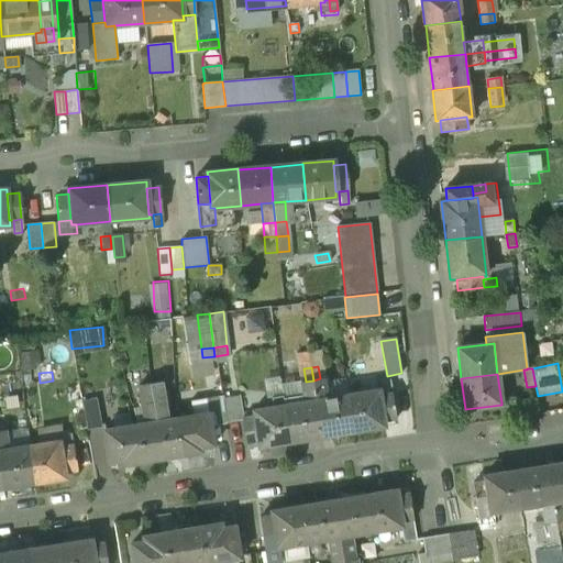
[(320,378),(313,381),(316,400),(328,398),(324,378),(320,378)]
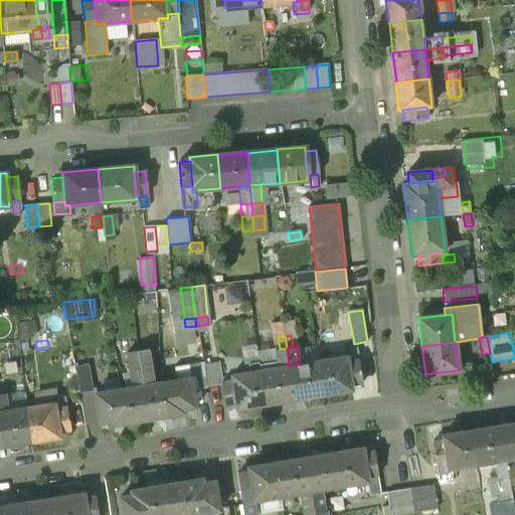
[(356,347),(349,348),(351,361),(358,359),(356,347)]
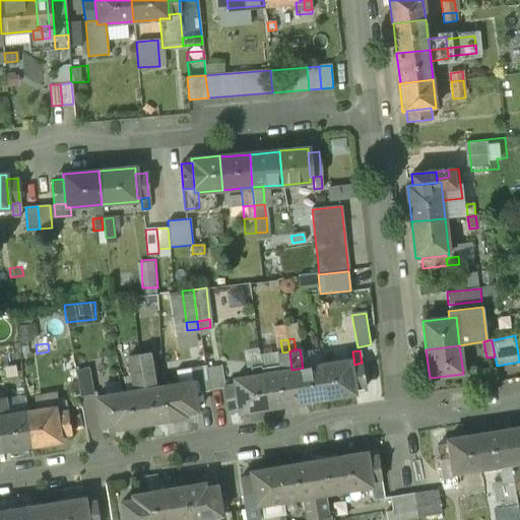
[(282,352),(277,352),(280,371),(291,370),(289,351),(282,352)]
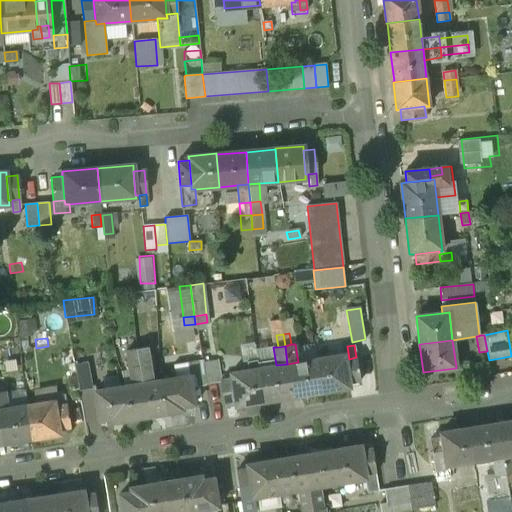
[(137,353),(139,365),(145,364),(143,352),(137,353)]
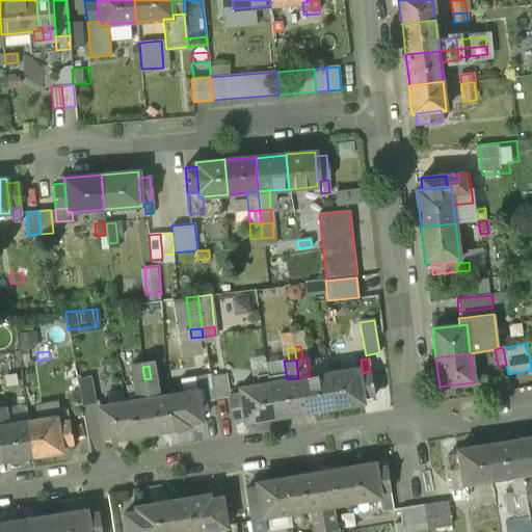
[(129,401),(136,400),(133,381),(144,379),(142,367),(122,370),(129,401)]
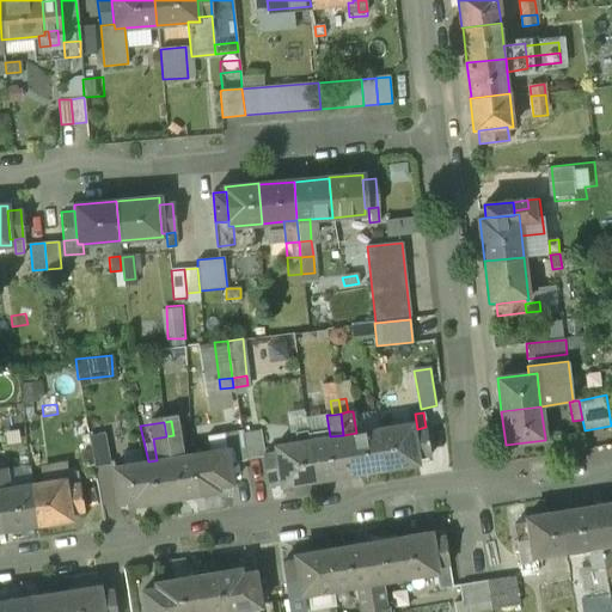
[(411,424),(378,429),(385,467),(385,469),(417,463),(417,458),(412,429),(411,424)]
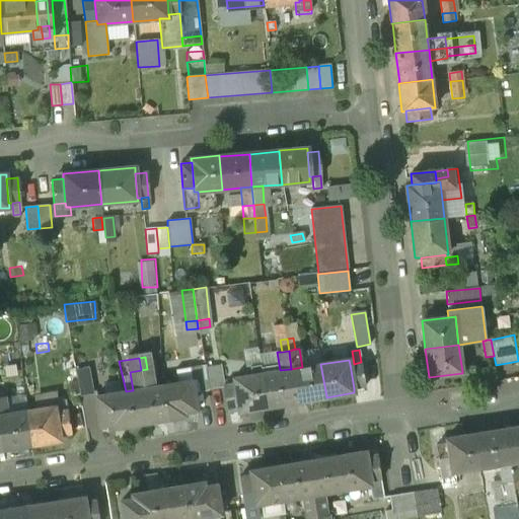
[(354,364),(350,364),(354,388),(365,387),(361,362),(354,364)]
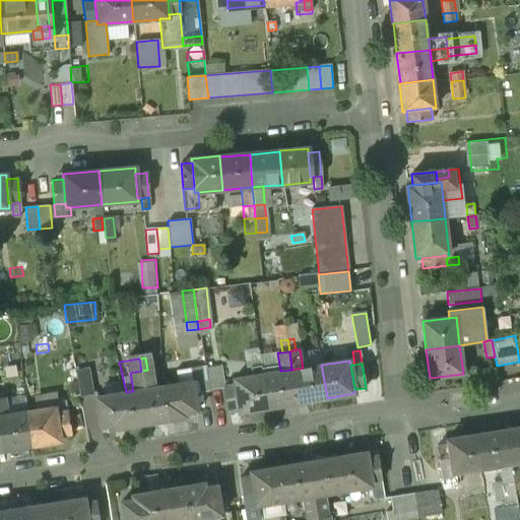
[(473,364),(462,366),(463,372),(474,371),(473,364)]
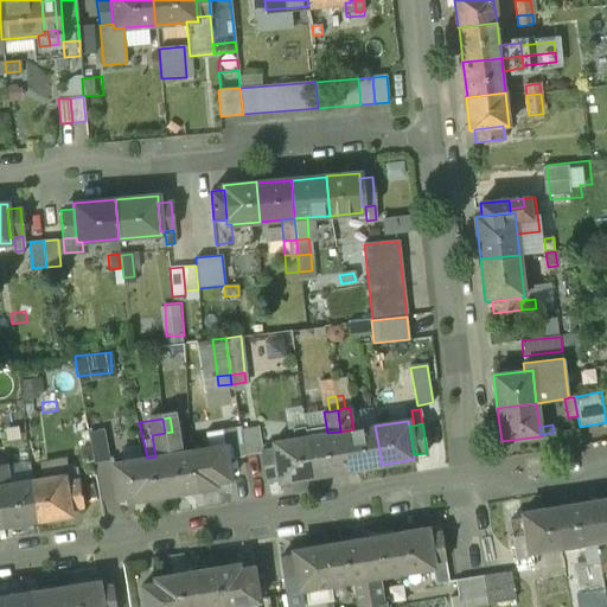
[(353,429),(340,432),(347,470),(382,464),(375,426),(353,429)]
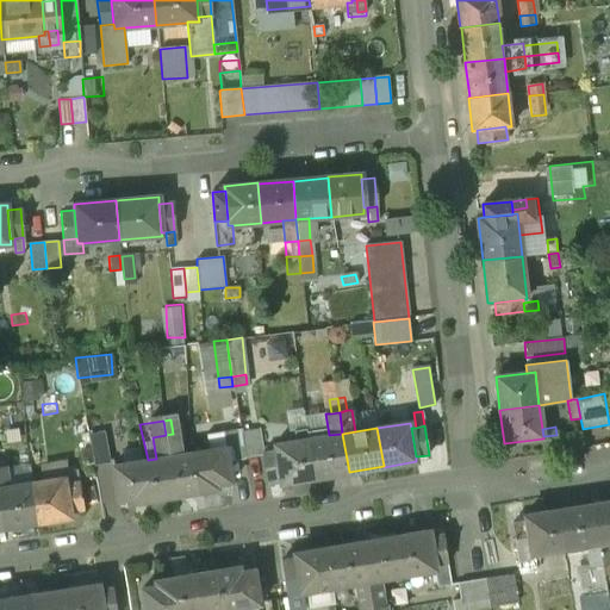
[(256,429),(241,431),(247,470),(248,475),(263,473),(256,429)]
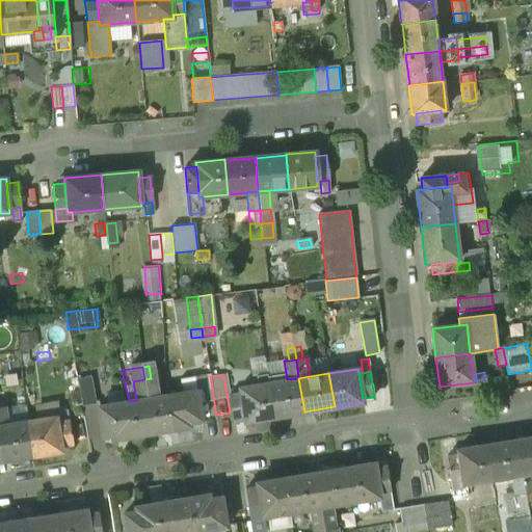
[(184,380),(186,392),(196,391),(200,413),(215,409),(210,376),(184,380)]
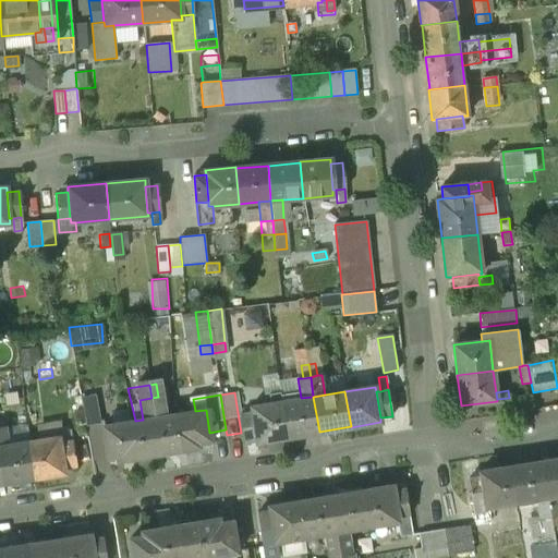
[(95,396),(81,398),(85,423),(100,421),(95,396)]
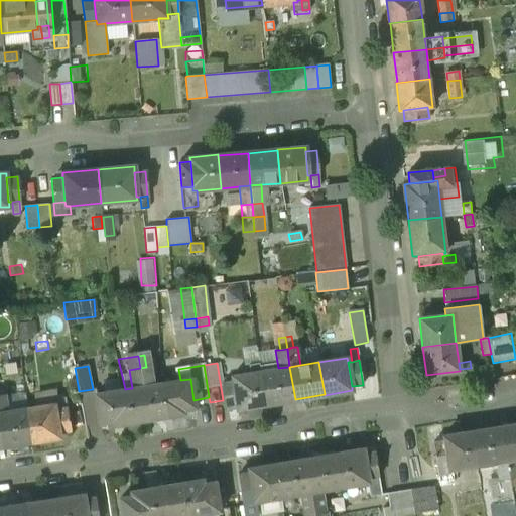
[(146,367),(140,368),(143,386),(153,384),(150,366),(146,367)]
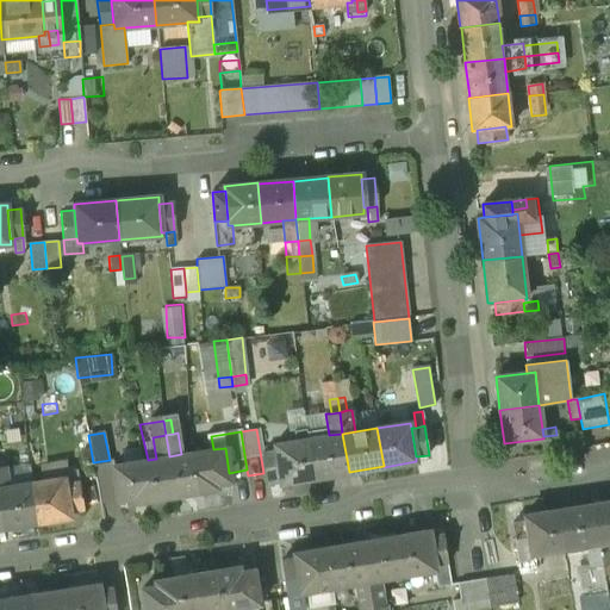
[(329,435),(307,439),(315,477),(349,472),(342,434),(329,435)]
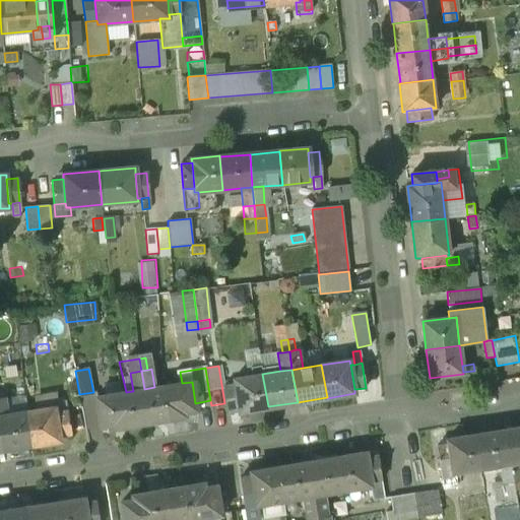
[(141,371),(130,373),(133,391),(144,389),(141,371)]
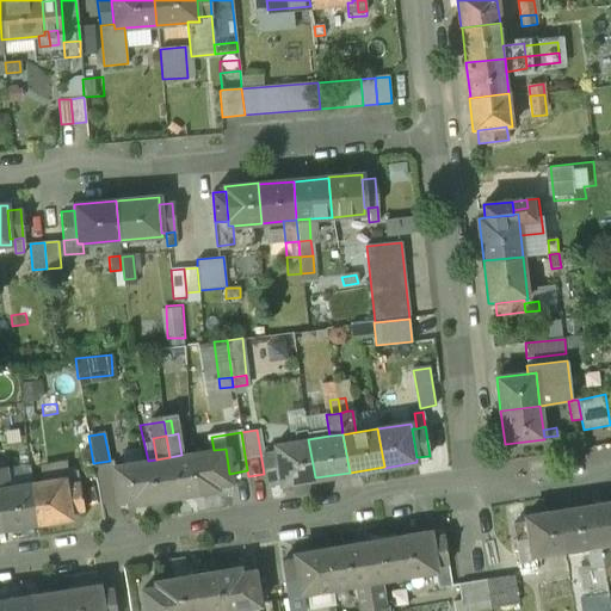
[(282,438),(260,440),(267,481),(281,479),(275,445),(282,444),(282,438)]
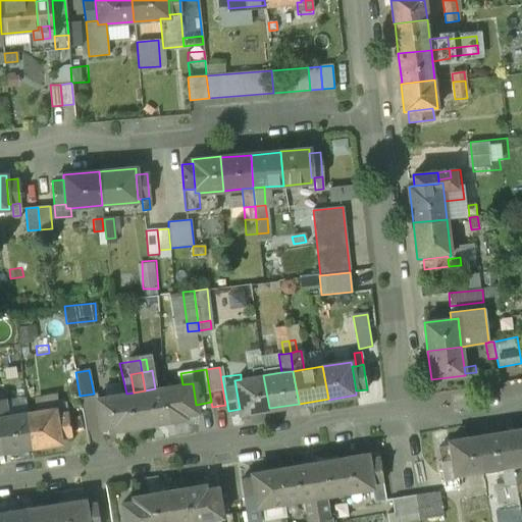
[(241,379),(235,380),(240,409),(241,414),(269,409),(269,408),(263,375),(241,379)]
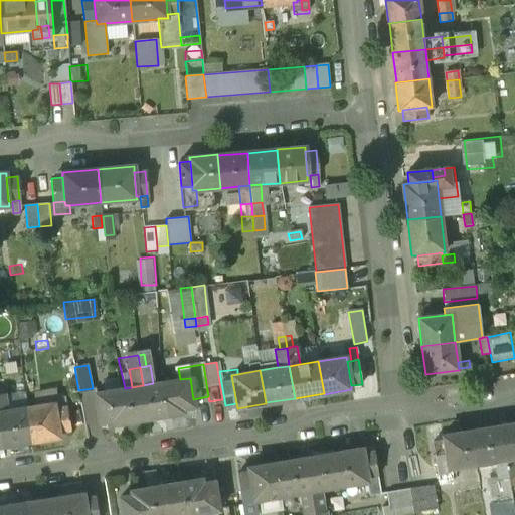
[(180,379),(160,382),(163,398),(167,397),(169,414),(183,412),(183,408),(194,406),(193,399),(190,378),(180,379)]
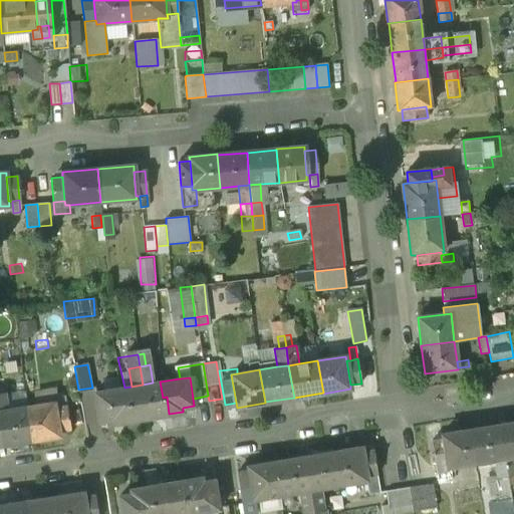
[(153,382),(143,384),(148,418),(169,414),(167,397),(163,398),(160,381),(153,382)]
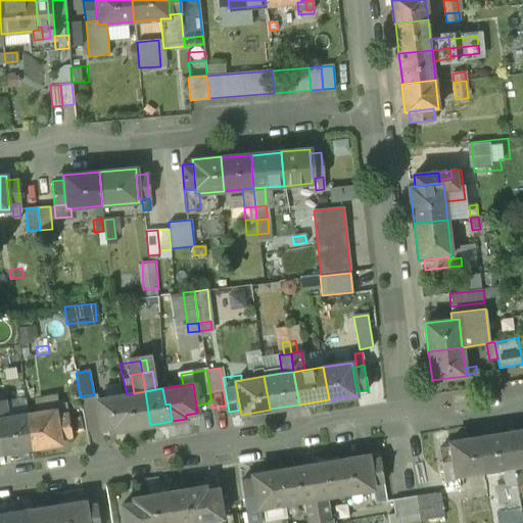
[(134,393),(127,394),(130,411),(126,411),(128,428),(138,427),(150,425),(145,391),(134,393)]
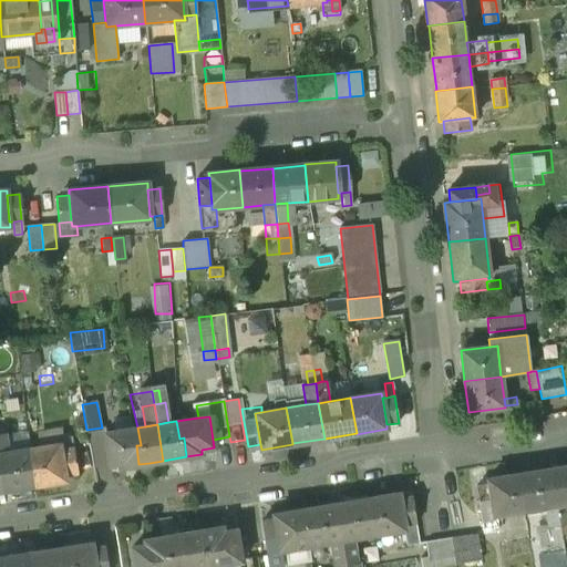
[(137,428),(104,433),(110,464),(123,462),(123,467),(138,464),(136,445),(141,445),(137,428)]
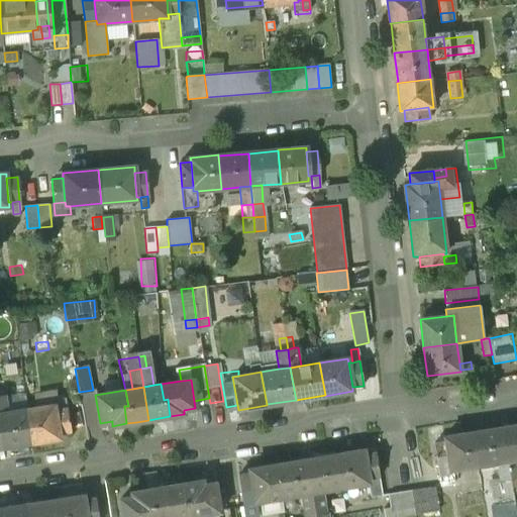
[(66,408),(64,395),(57,396),(59,409),(66,408)]
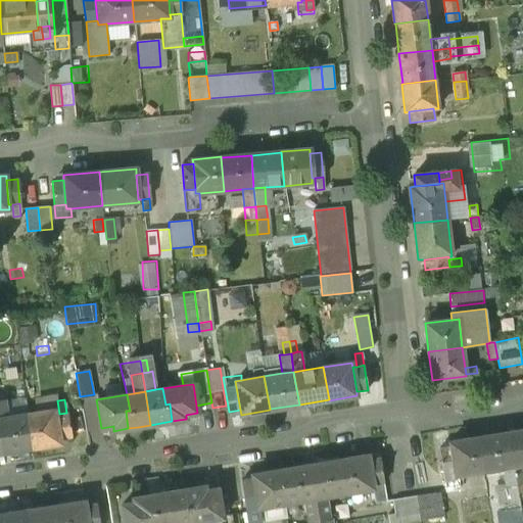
[(54,410),(27,414),(32,447),(32,448),(60,443),(59,439),(55,415),(54,410)]
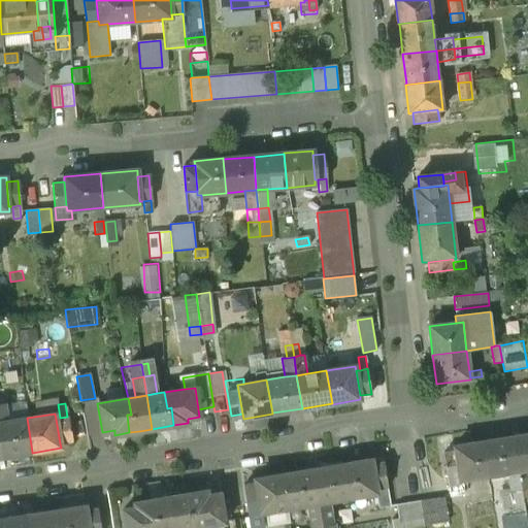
[(60,418),(56,419),(60,443),(71,441),(67,417),(60,418)]
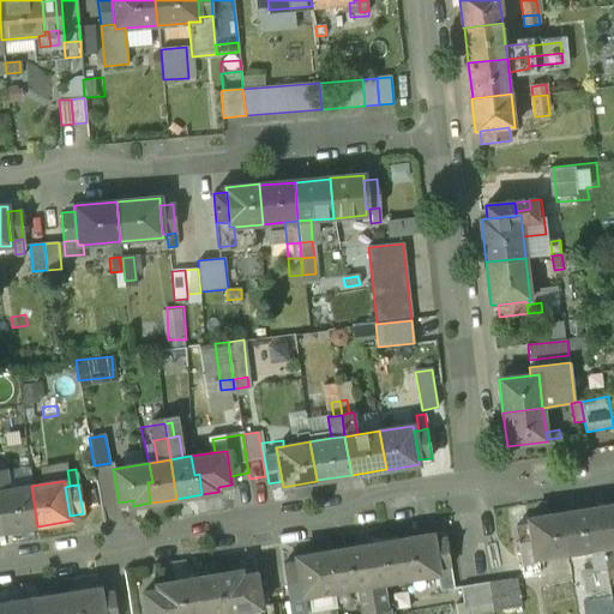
[(8,489),(0,491),(0,516),(2,530),(37,525),(31,486),(8,489)]
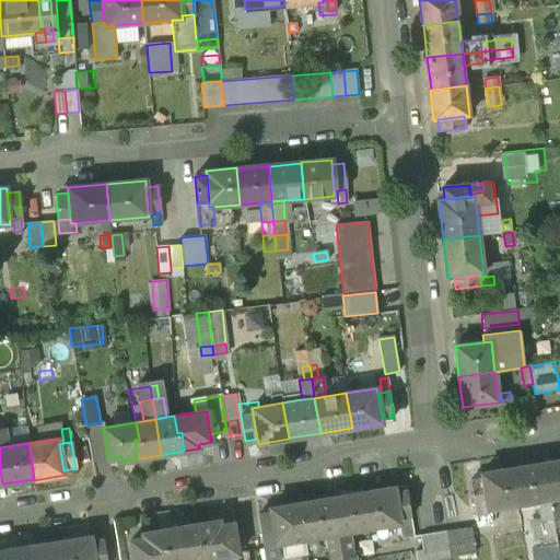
[(148,457),(137,458),(140,476),(151,474),(148,457)]
